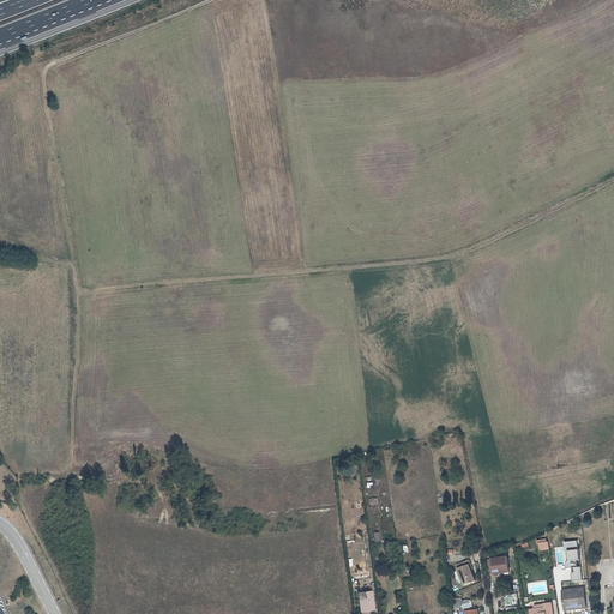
[(555,547),(557,566),(566,565),(565,552),(577,551),(576,542),(565,542),(565,547),(555,547)]
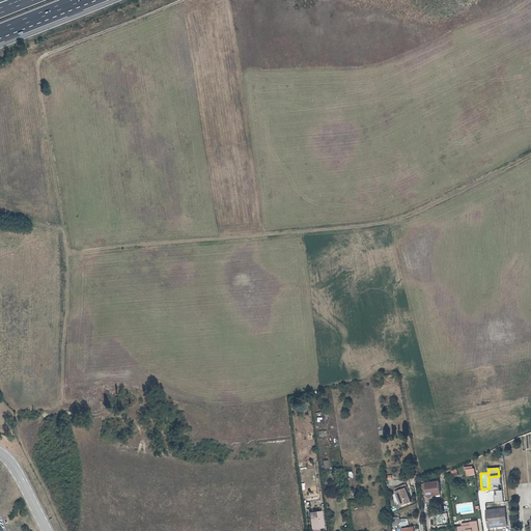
[(421,484),(423,496),(428,495),(428,499),(443,497),(441,481),(421,484)]
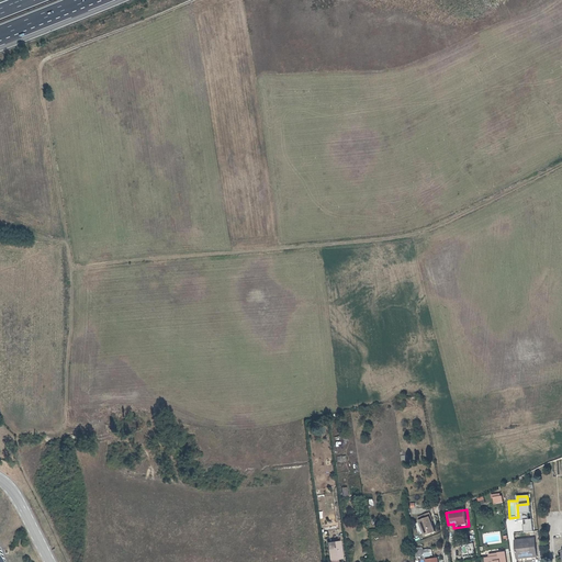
[(429,517),(430,517),(429,513),(420,515),(423,519),(419,520),(423,531),(433,527),(430,520),(429,517)]
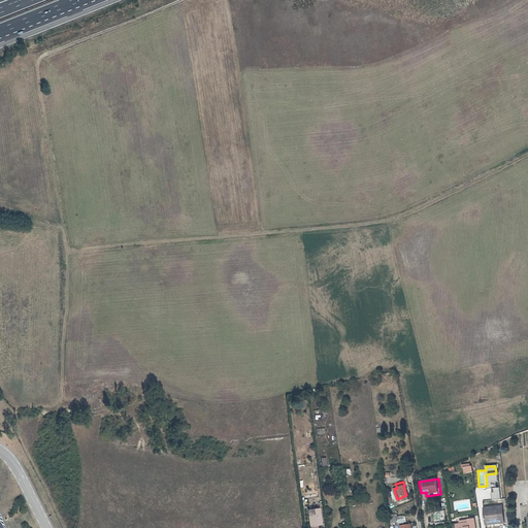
[(506,520),(504,502),(499,503),(486,504),(486,508),(487,518),(500,516),(501,520),(506,520)]
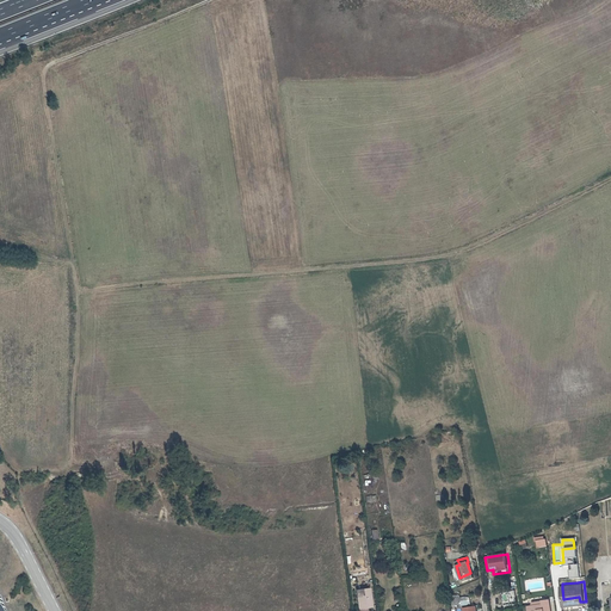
[(357,610),(365,610),(365,606),(370,606),(368,587),(356,588),(357,610)]
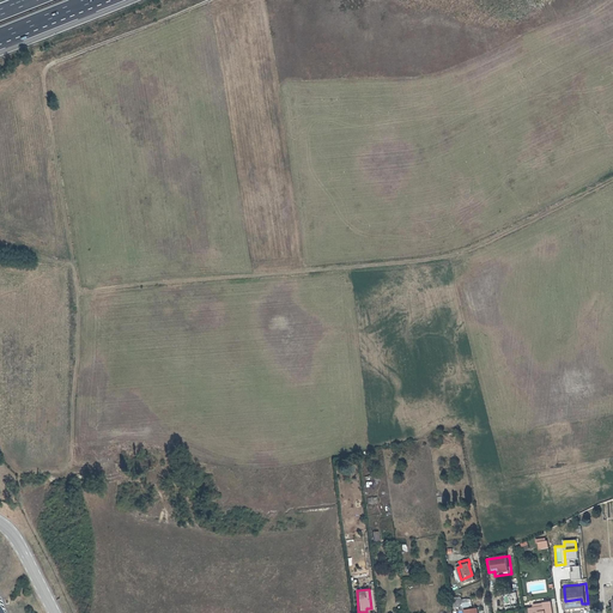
[(546,604),(535,605),(532,606),(532,612),(530,612),(529,612),(554,612),(552,599),(546,600),(546,604)]
